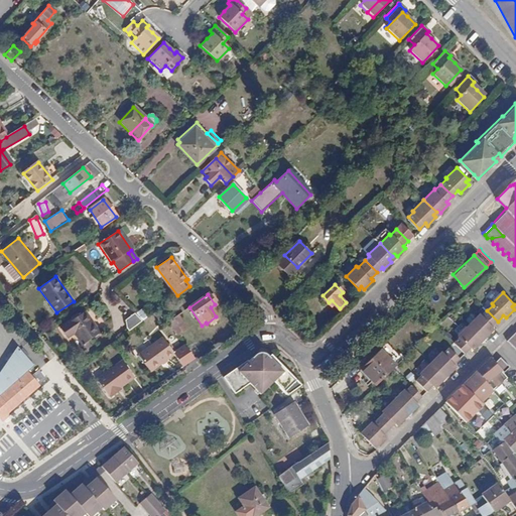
[(448,299),(445,302),(452,309),(453,308),(455,306),(448,299)]
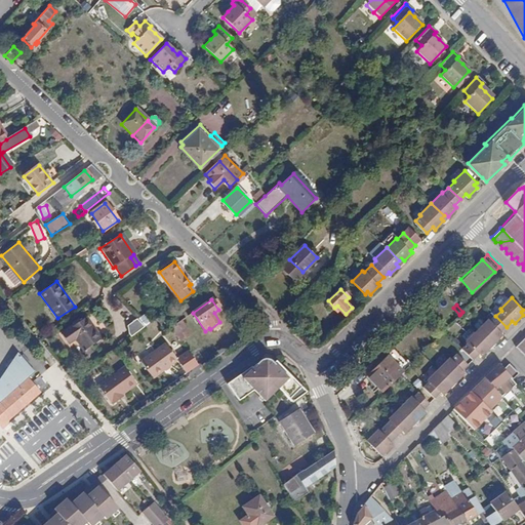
[(488,320),(478,331),(489,342),(491,340),(494,344),(505,334),(501,331),(507,327),(495,316),(490,321),(488,320)]
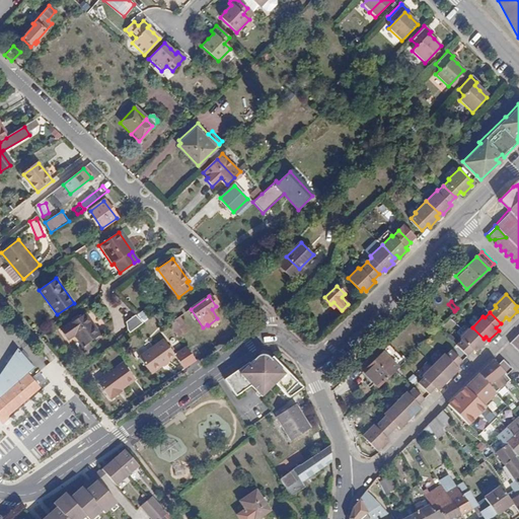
[(81,349),(88,344),(99,336),(85,314),(60,331),(66,340),(73,335),(81,347),(80,348),(81,349)]
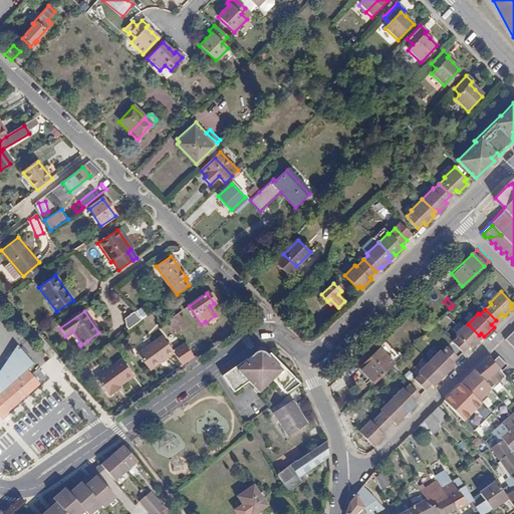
[(125,327),(127,330),(141,320),(134,312),(124,319),(125,327)]
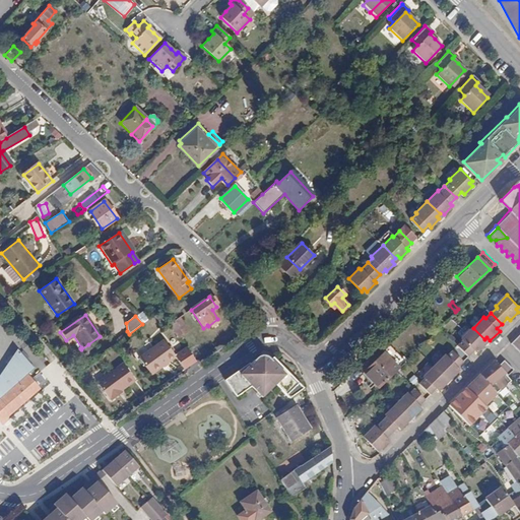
[(169,324),(178,336),(187,330),(179,318),(169,324)]
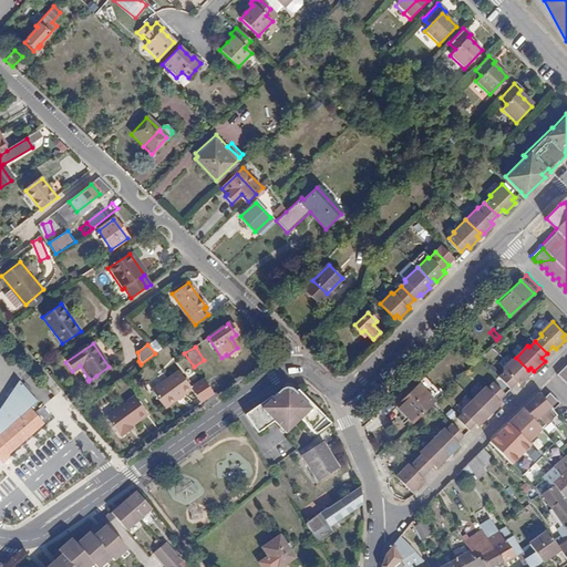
[(505,371),(500,377),(511,389),(517,382),(521,384),(528,377),(526,373),(528,370),(516,358),(504,370),(505,371)]
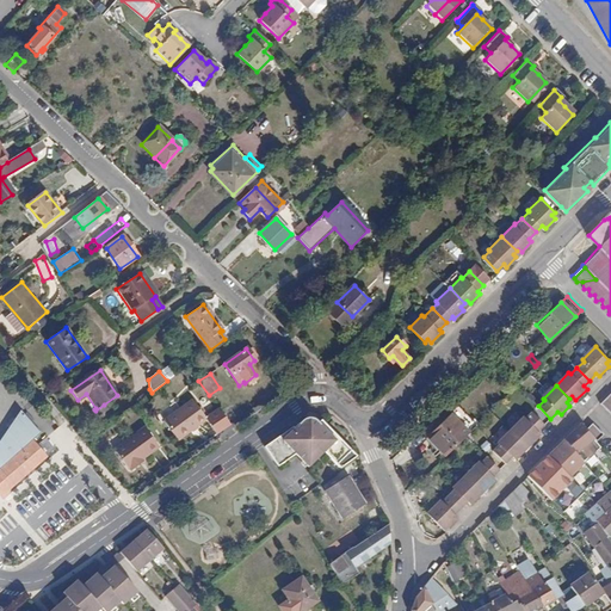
[(140,396),(141,400),(152,393),(149,389),(140,396)]
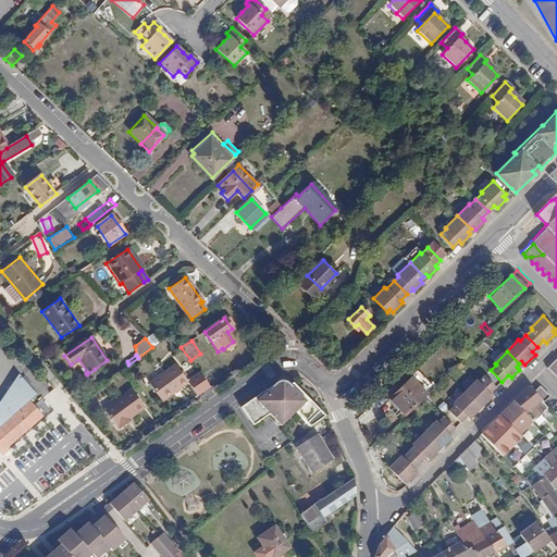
[(162,401),(187,382),(175,366),(150,384),(162,401)]
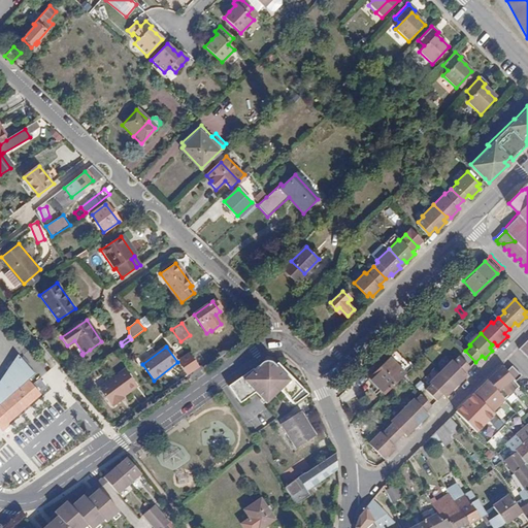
[(90,350),(83,355),(86,359),(93,354),(90,350)]
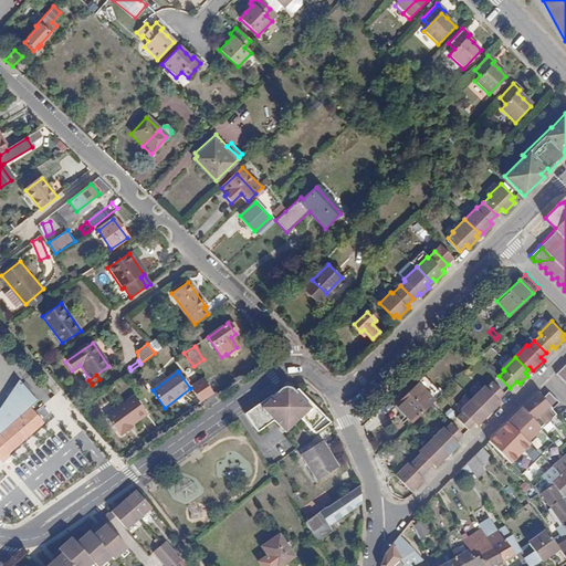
[(203,379),(198,383),(208,397),(213,392),(203,379)]
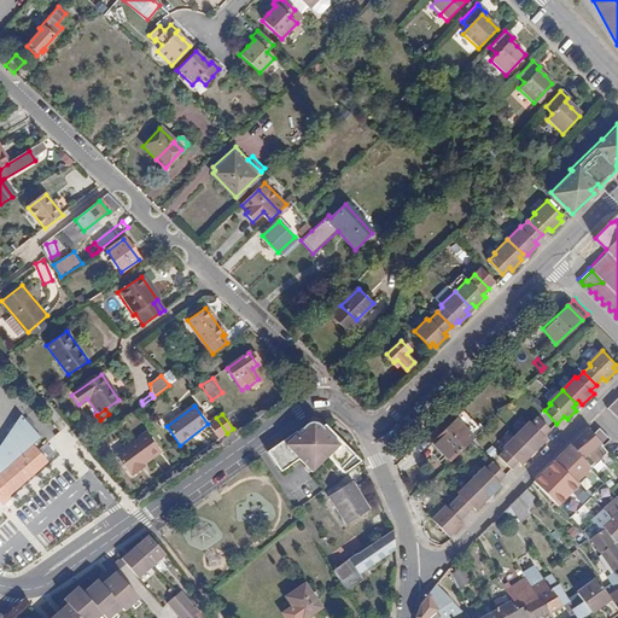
[(227,433),(216,418),(208,424),(219,439),(227,433)]
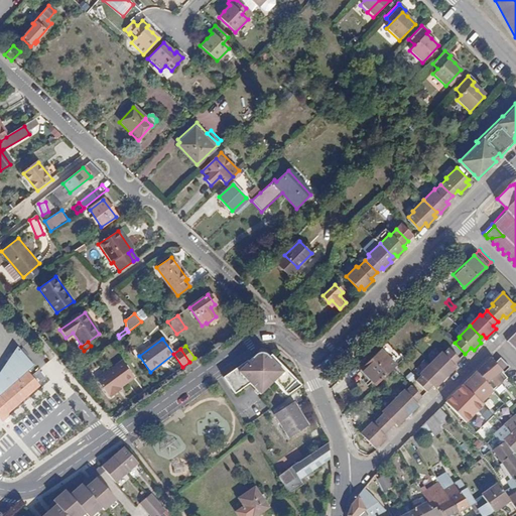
[(271,350),(261,350),(259,352),(255,354),(237,372),(234,369),(222,378),(233,394),(248,383),(258,395),(272,385),(281,399),(301,385),(277,352),(274,353),(271,350)]
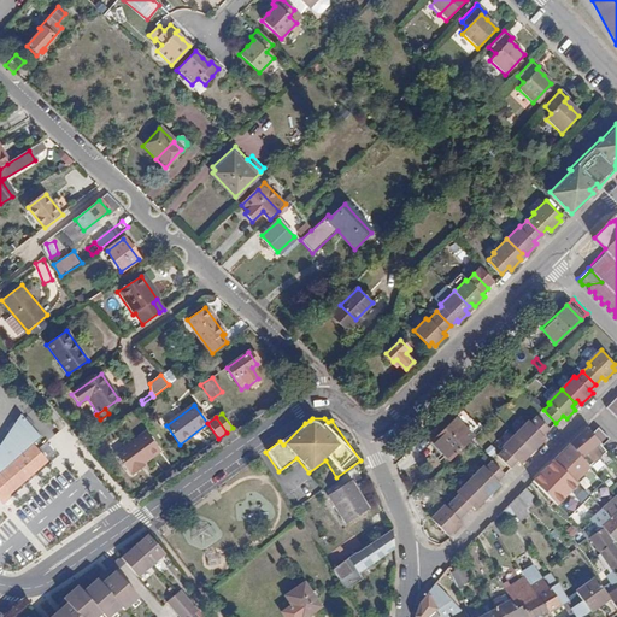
[(516,435),(529,448),(533,445),(536,448),(546,439),(544,435),(548,430),(536,418),(530,423),(529,422),(516,435)]
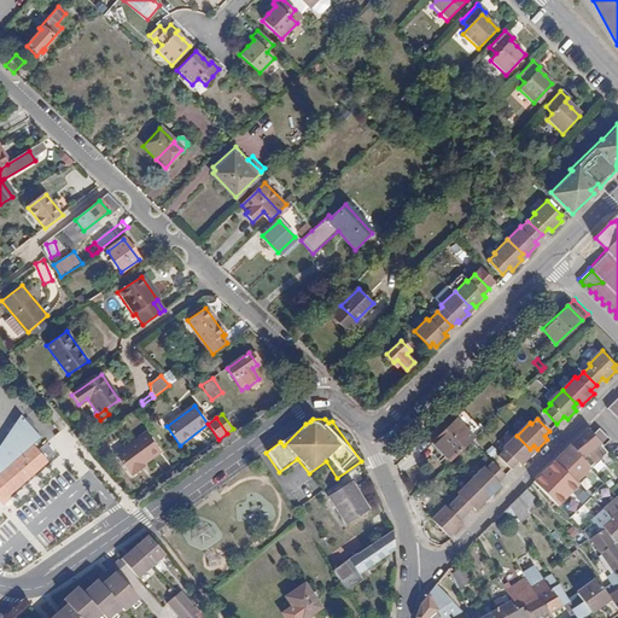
[(450,461),(471,441),(473,439),(461,427),(455,432),(448,426),(423,450),(442,470),(450,461)]
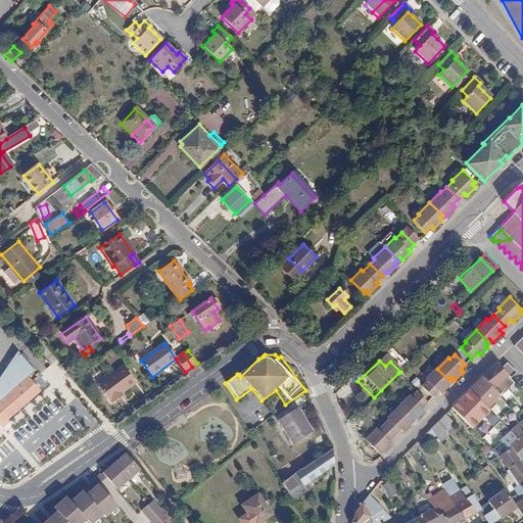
[(496,364),(484,376),(490,384),(493,387),(507,376),(504,373),(502,370),(496,364)]
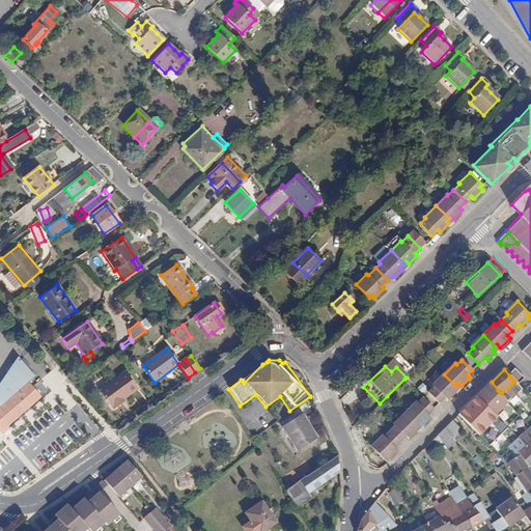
[(119,401),(123,398),(137,389),(126,372),(100,390),(112,408),(113,407),(114,409),(120,403),(119,401)]
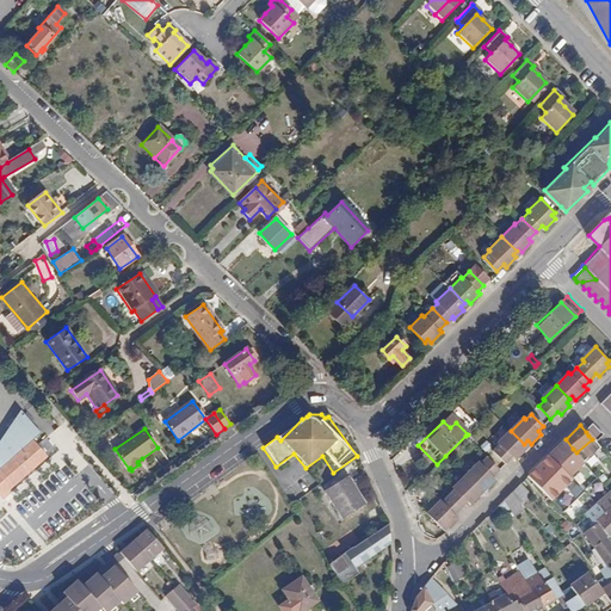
[(600,438),(594,430),(588,436),(592,439),(594,443),(600,438)]
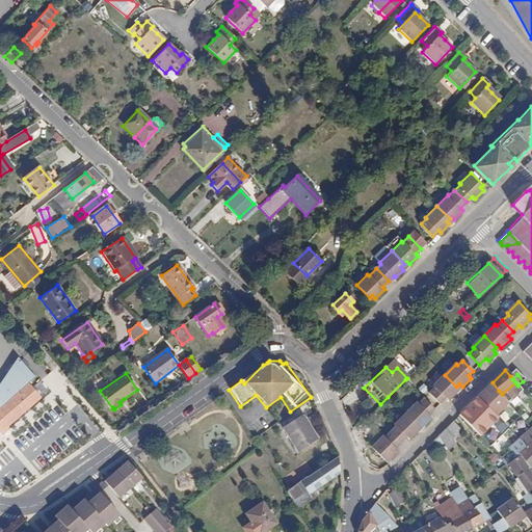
[(0,432),(1,434),(7,429),(7,425),(38,398),(18,375),(0,390),(0,432)]
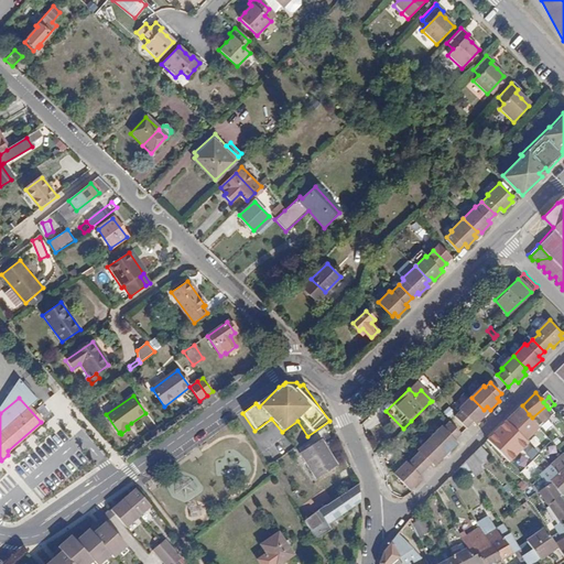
[(481,412),(484,410),(472,398),(458,410),(461,412),(455,416),(466,429),(473,422),(475,425),(485,415),(481,412)]
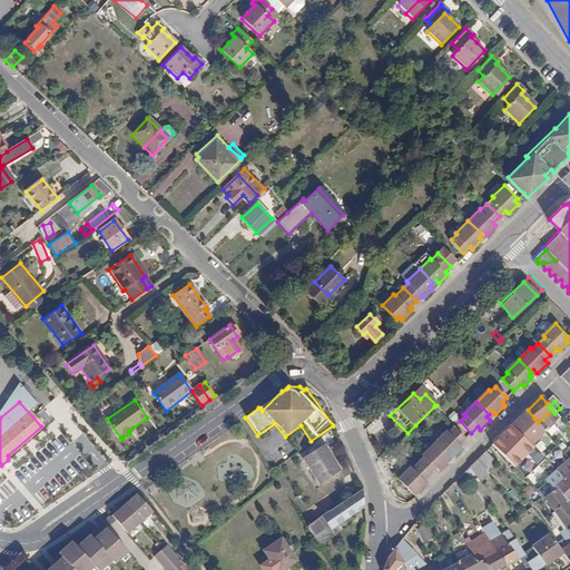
[(569,419),(560,409),(554,413),(569,430),(569,428),(569,419)]
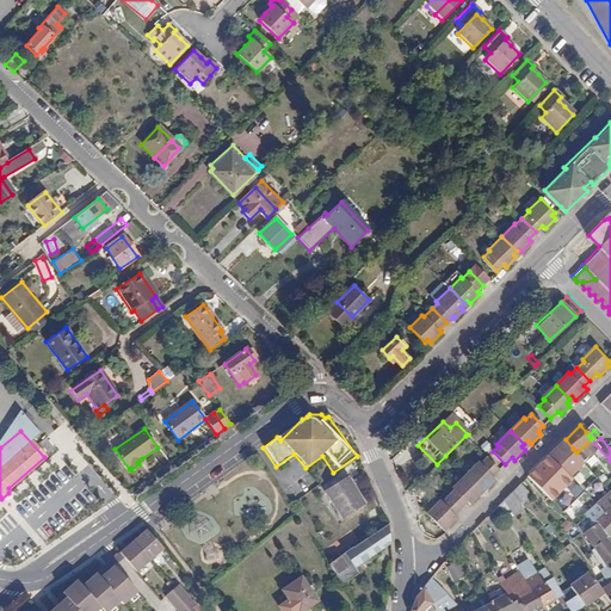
[(555,462),(557,464),(573,449),(566,439),(549,455),(555,462)]
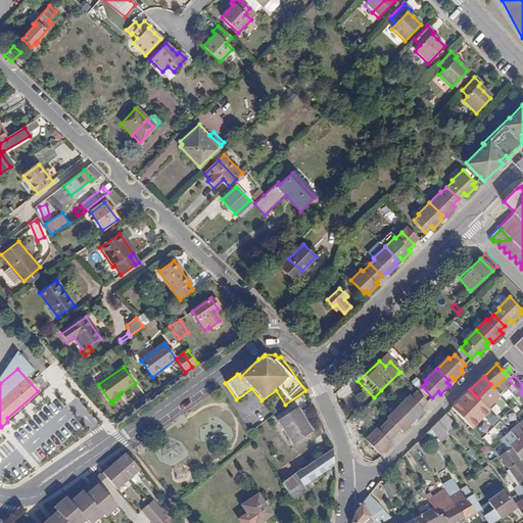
[(453,407),(459,413),(475,395),(470,389),(453,407)]
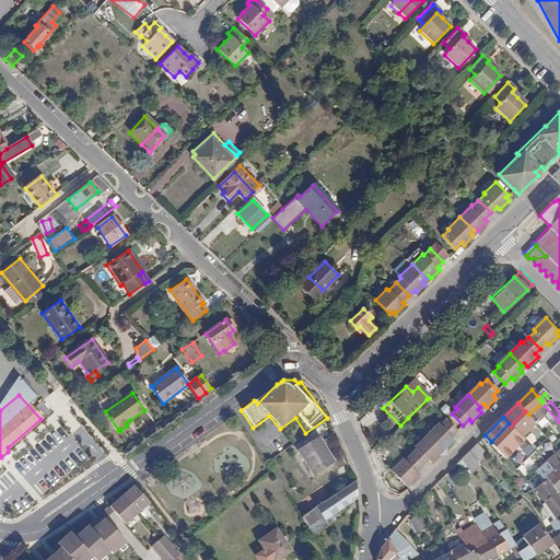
[(457,431),(446,420),(440,426),(438,424),(426,435),(439,448),(441,446),(444,450),(454,441),(451,438),(457,431)]
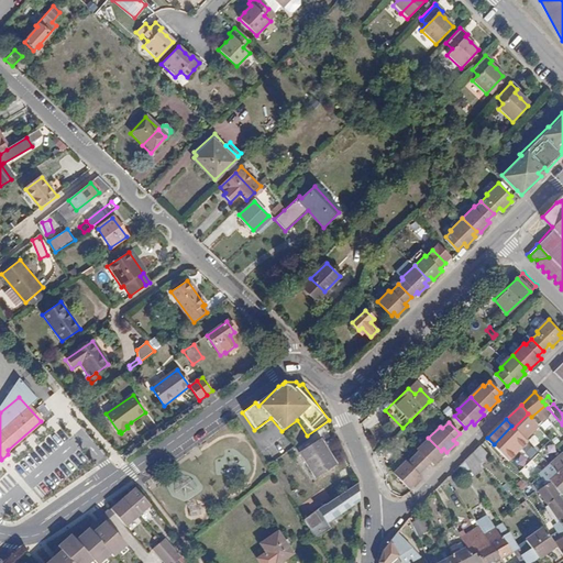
[(18,459),(11,460),(6,464),(22,483),(36,471),(50,459),(54,462),(57,459),(57,452),(68,443),(53,427),(18,459)]
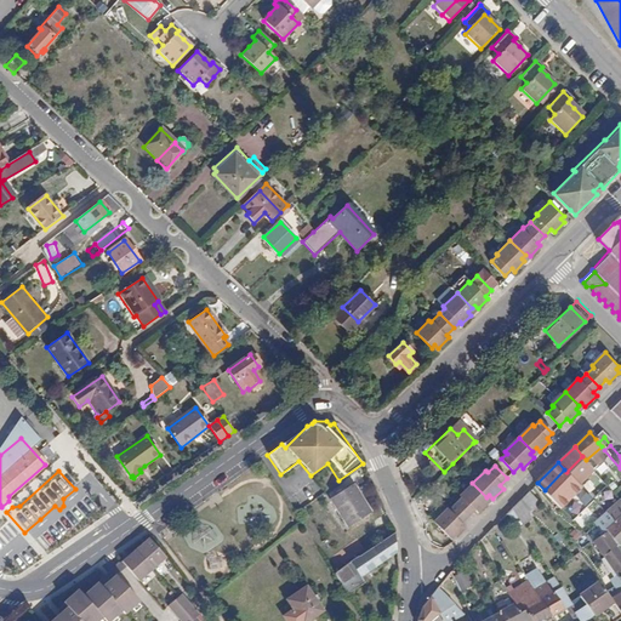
[(483,500),(486,497),(472,483),(459,496),(461,499),(455,505),(467,518),(473,511),(477,514),(488,503),(483,500)]
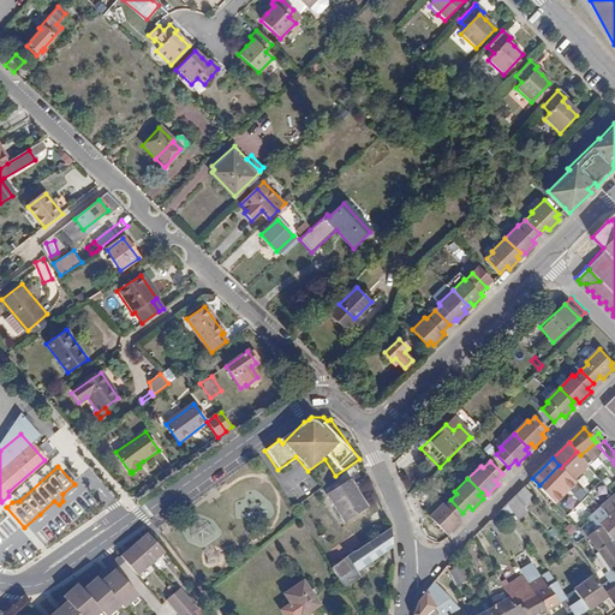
[(532,478),(526,485),(535,495),(539,501),(548,494),(539,485),(532,478)]
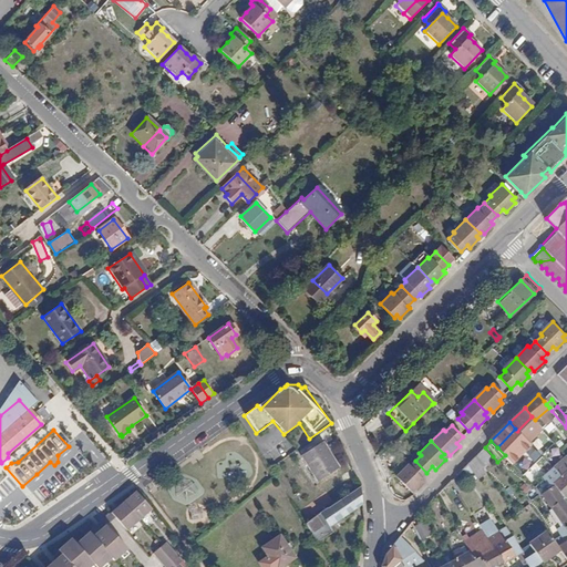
[(337,468),(321,444),(301,455),(317,481),(337,468)]
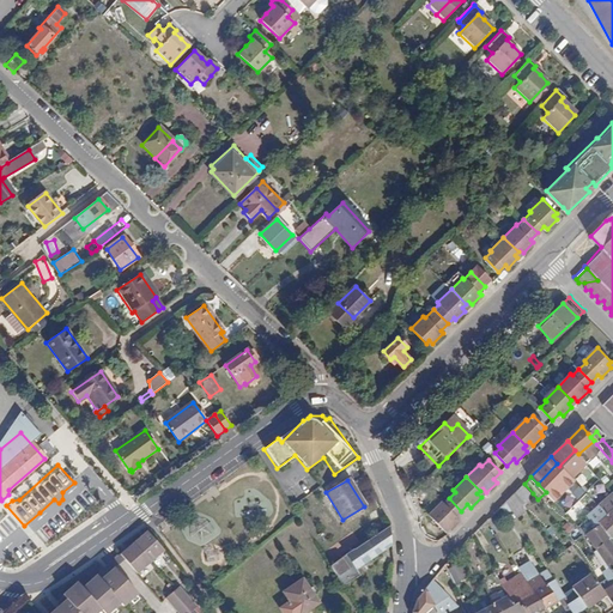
[(533,493),(525,484),(514,493),(522,505),(533,493)]
